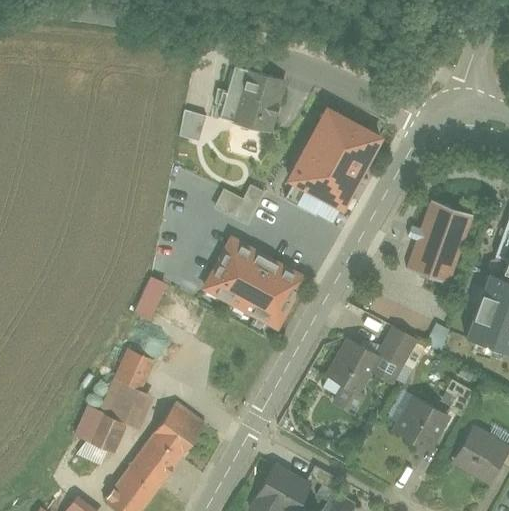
[(270,133),(281,82),(240,73),(229,125),(270,133)]
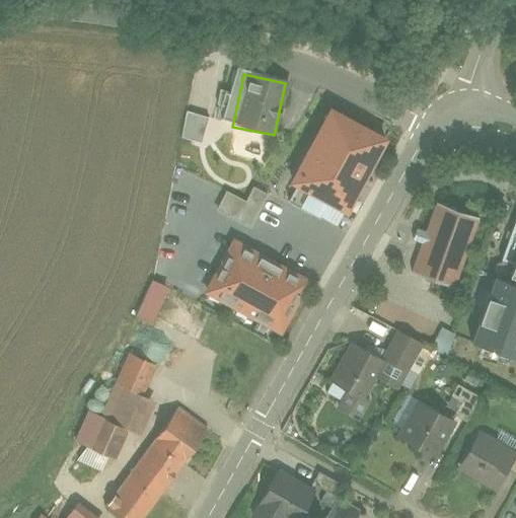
[(187,111),(181,138),(203,142),(208,115),(187,111)]
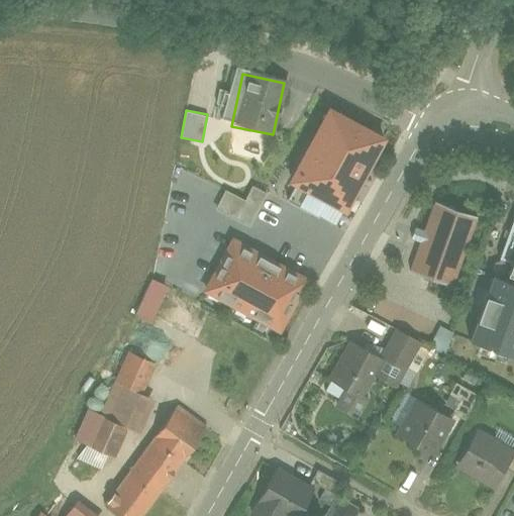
[(285,201),(315,217),(324,201),(341,211),(381,138),(327,110),(288,182),(294,185),(285,201)]
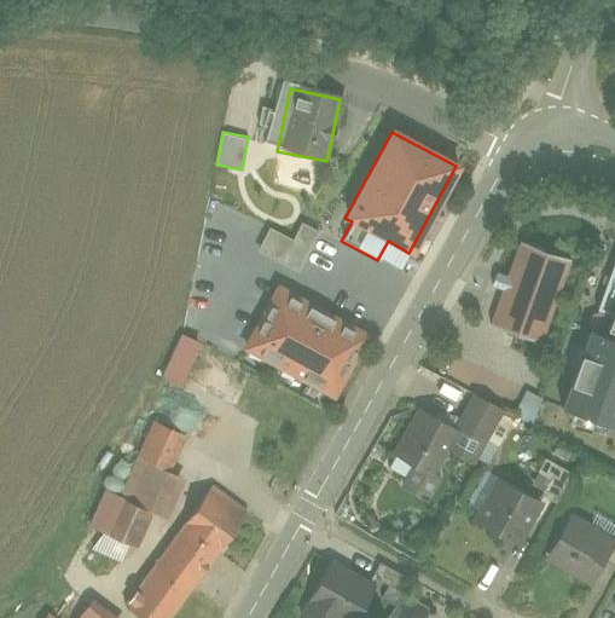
[(300,272),(319,230),(302,221),(295,237),(271,226),(259,253),(300,272)]
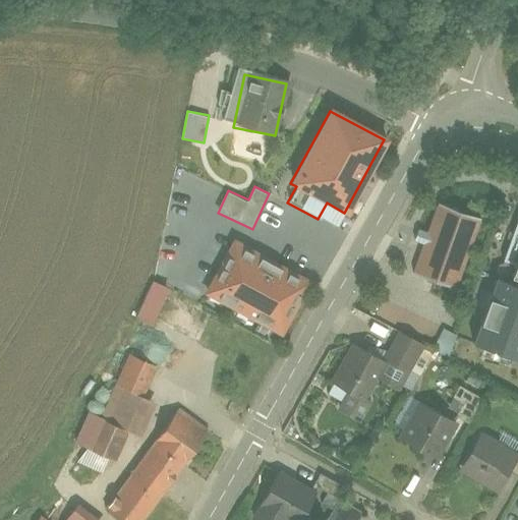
[(487,223),(437,205),(424,240),(413,275),(463,292),(487,223)]
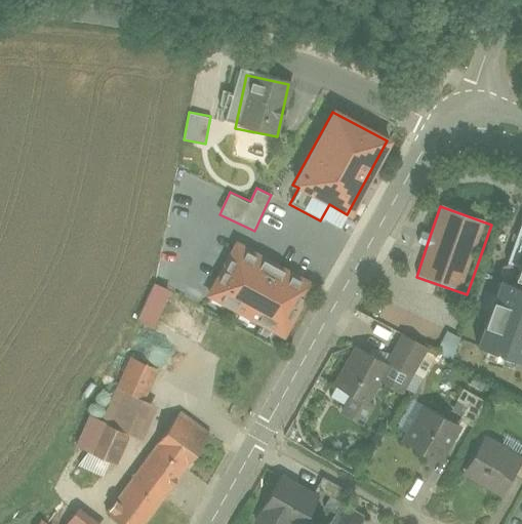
[(521,357),(521,215),(477,341),(521,357)]
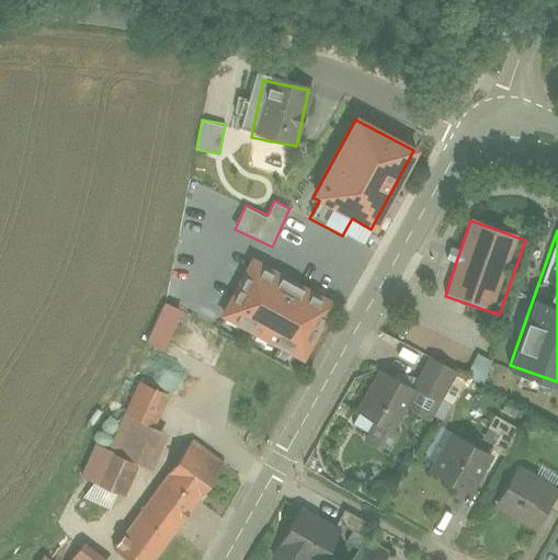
[(300,358),(329,305),(250,262),(220,317),(300,358)]
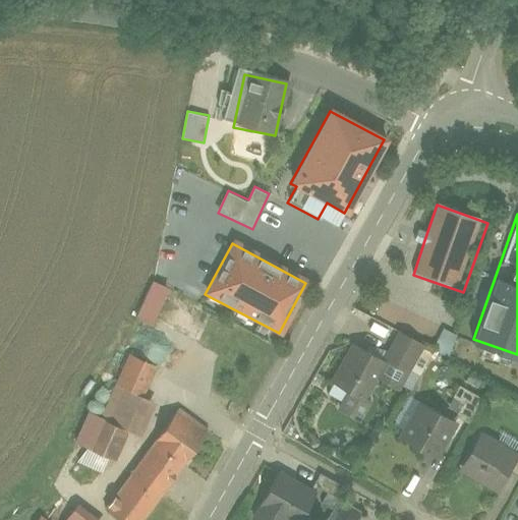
[(156,326),(172,288),(154,280),(136,318),(156,326)]
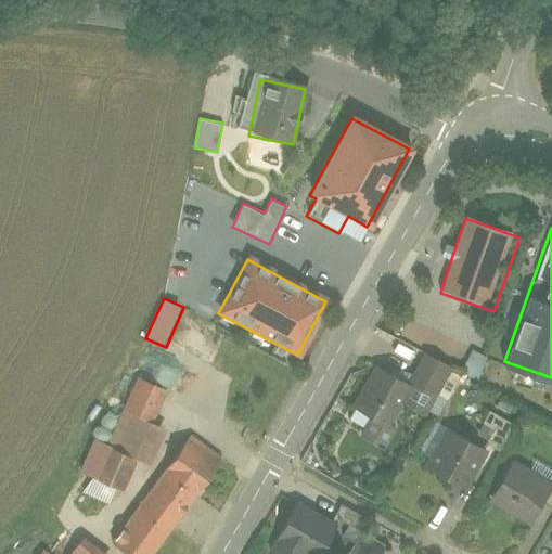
[(463,373),(480,378),(488,356),(470,350),(463,373)]
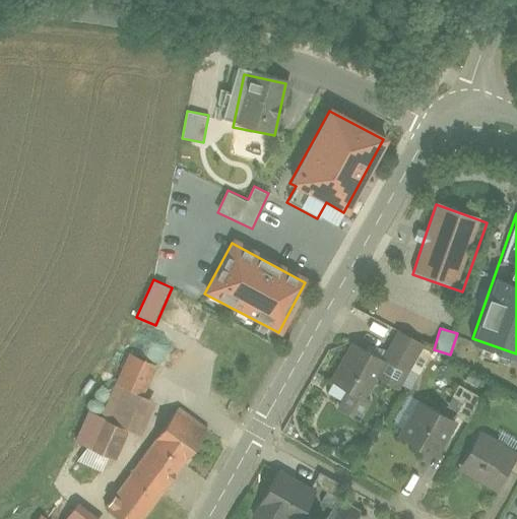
[(386,362),(377,378),(399,391),(424,346),(397,331),(382,360),(386,362)]
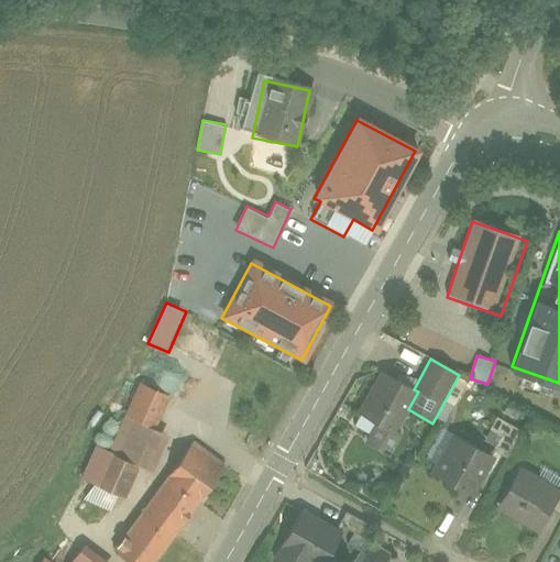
[(414,389),(380,371),(355,415),(374,426),(393,437),(396,431),(408,409),(418,392),(414,389)]
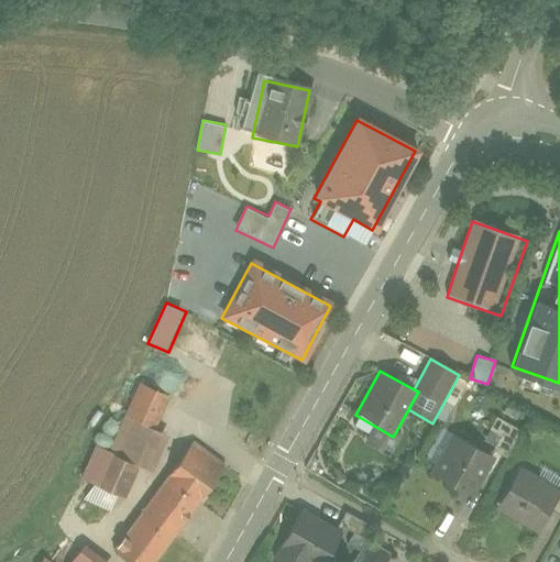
[(152,439),(167,400),(135,388),(107,459),(92,452),(79,488),(122,505),(133,476),(149,482),(164,444),(152,439)]
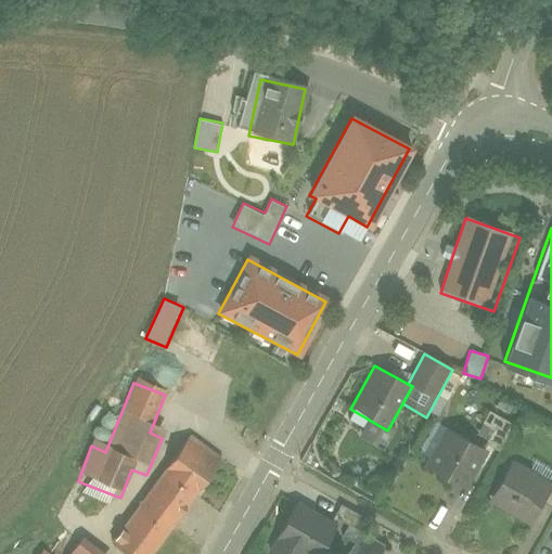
[(478,440),(502,448),(511,421),(487,413),(478,440)]
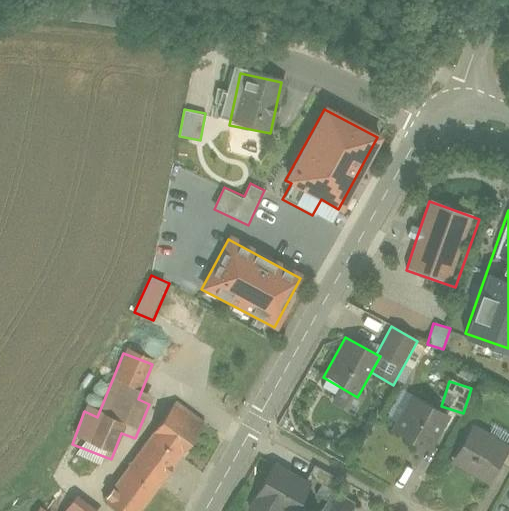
[(357,397),(340,387),(331,404),(354,417),(366,396),(360,392),(357,397)]
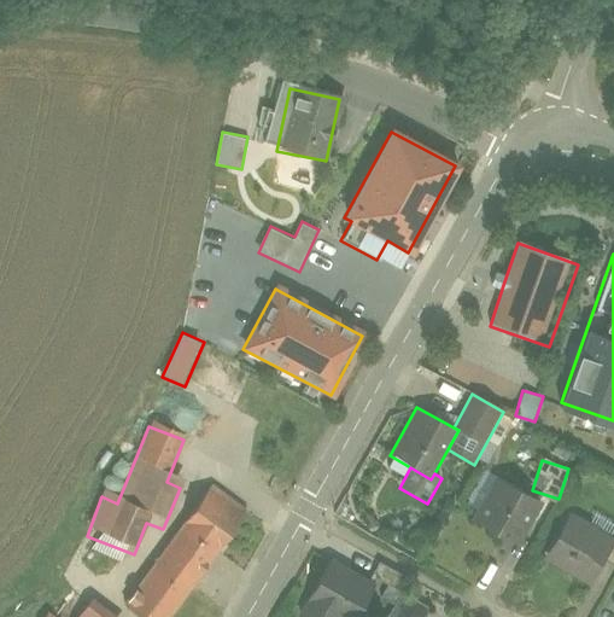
[(473,519),(520,546),(544,502),(497,477),(473,519)]
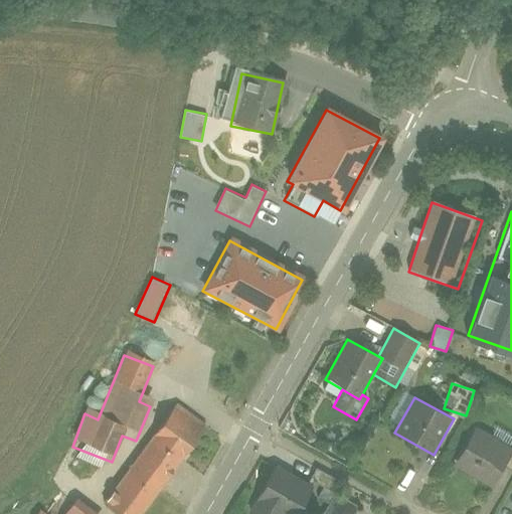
[(144,513),(200,431),(171,411),(104,513),(144,513)]
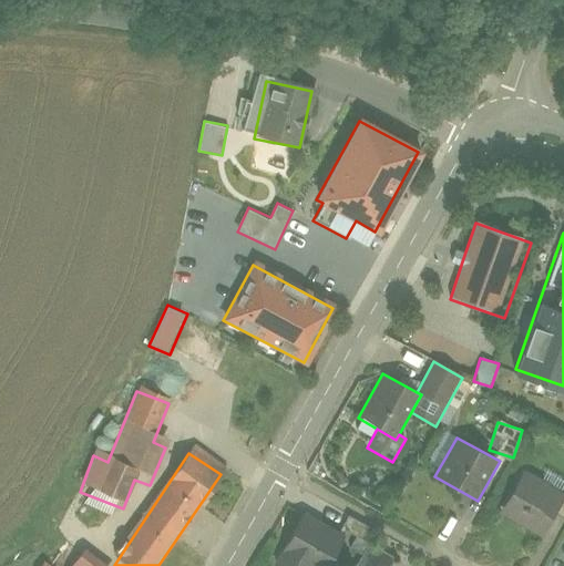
[(547,533),(563,503),(563,492),(519,467),(495,510),(545,537),(547,533)]
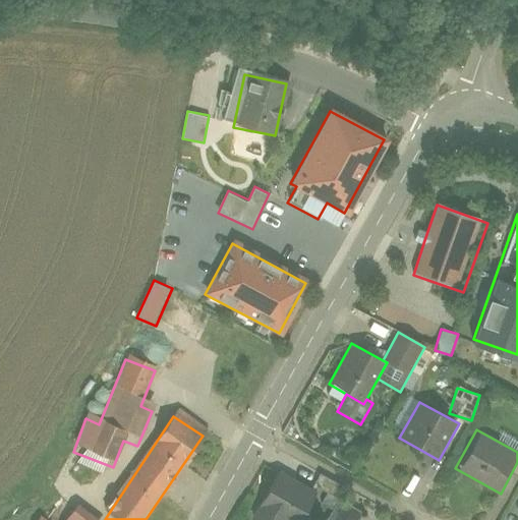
[(299,519),(314,492),(274,469),(247,515),(255,519),(278,519),(280,517),(285,519),(299,519)]
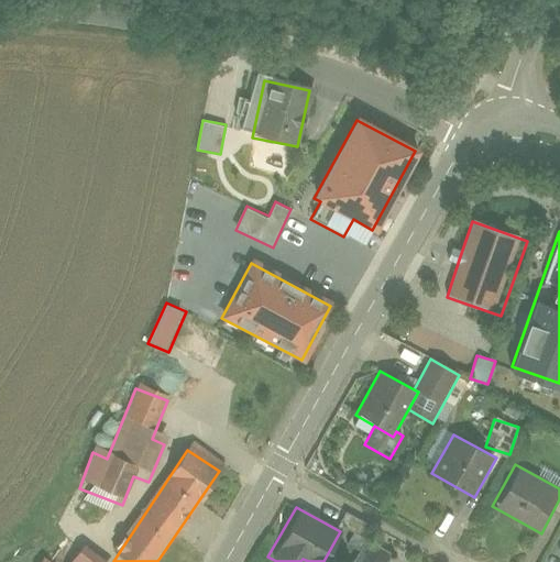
[(387,561),(393,553),(366,539),(354,561),(387,561)]
